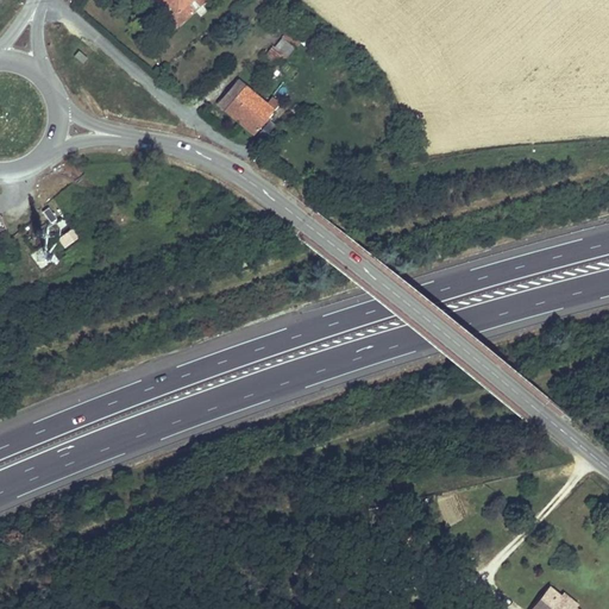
[(168,0),(176,10),(188,0),(168,0)]
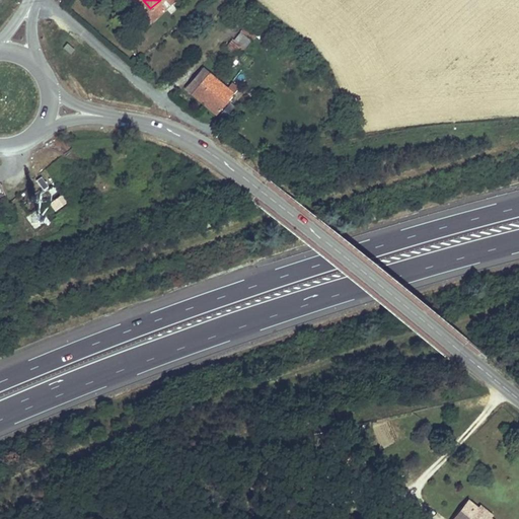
[(255,28),(242,20),(231,36),(244,46),(255,28)]
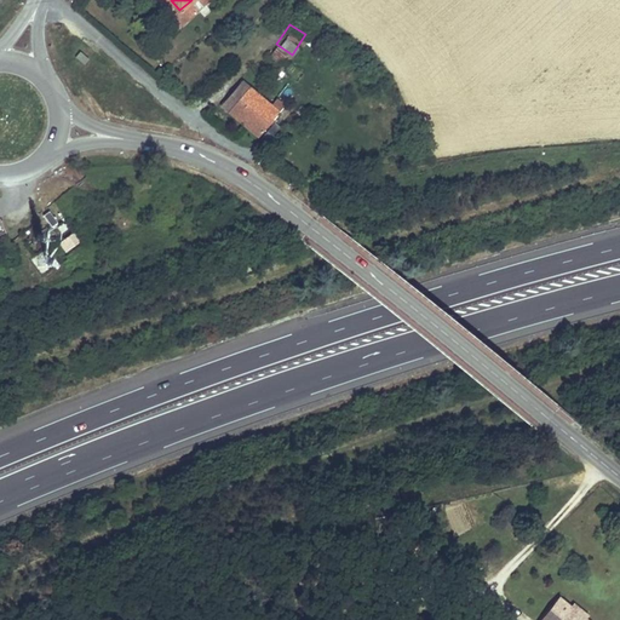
[(279,108),(240,79),(219,105),(258,135),(279,108)]
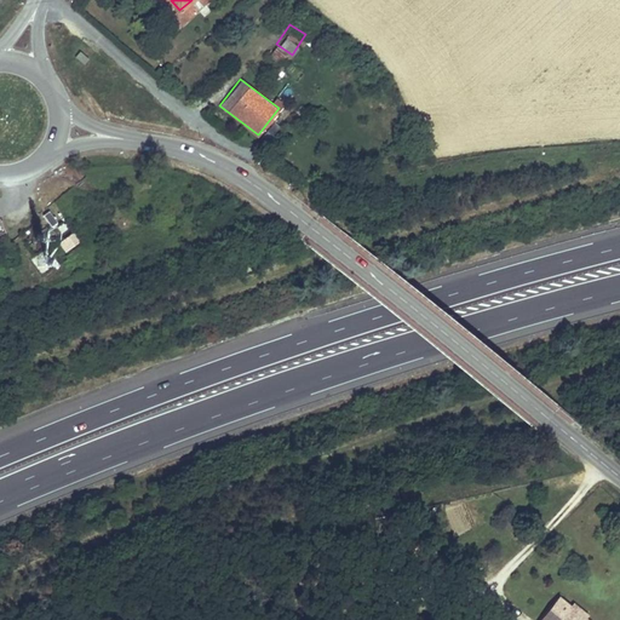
[(42,214),(51,227),(58,220),(50,210),(42,214)]
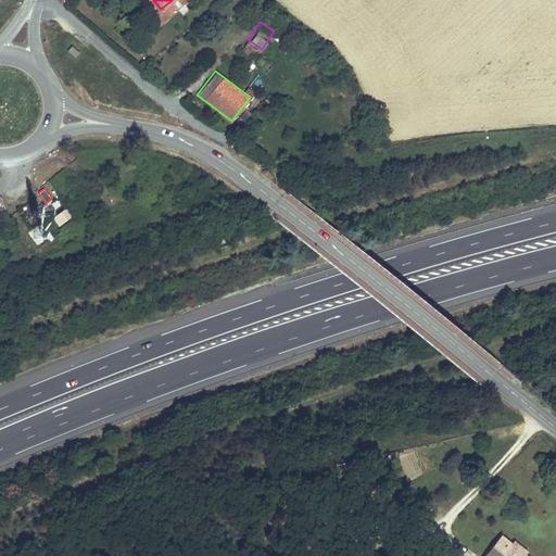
[(59,226),(74,215),(67,206),(52,217),(59,226)]
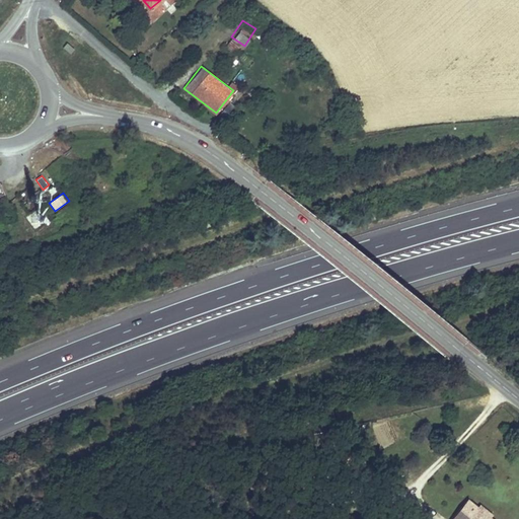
[(468,502),(453,518),(491,518),(490,518),(488,518),(485,518),(476,512),(478,509),(468,502)]
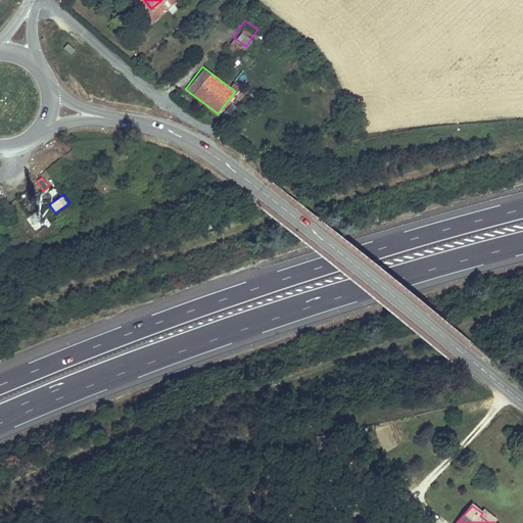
[(482,513),(480,516),(488,522),(491,522),(493,522),(495,520),(484,511),(482,513)]
